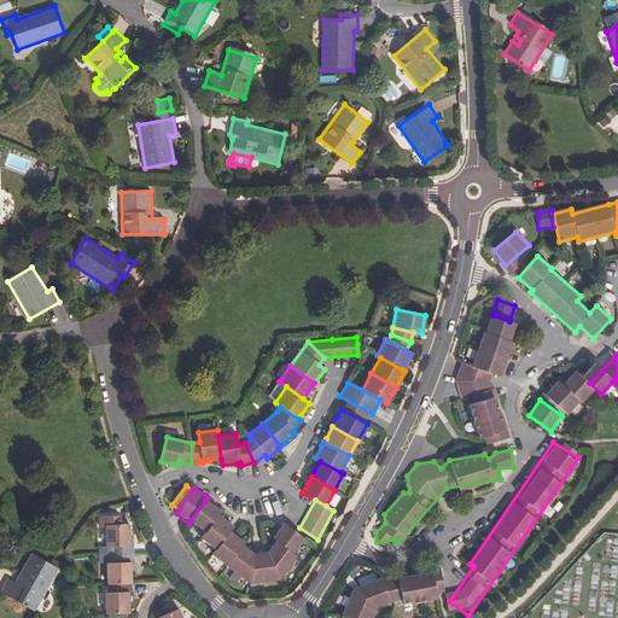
[(205,532),(217,516),(221,512),(211,505),(205,501),(191,520),(205,532)]
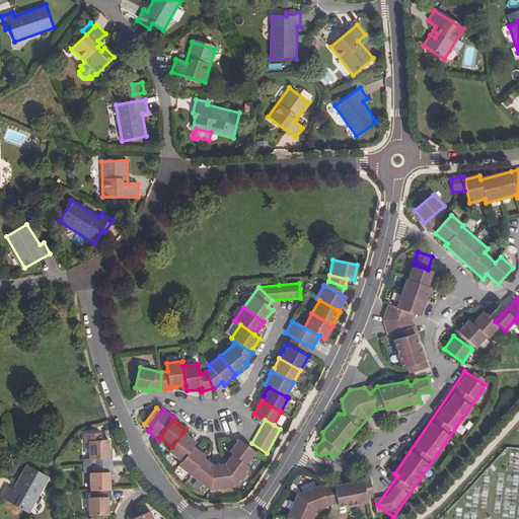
[(181,461),(193,446),(196,442),(194,441),(182,433),(172,447),(169,451),(181,461)]
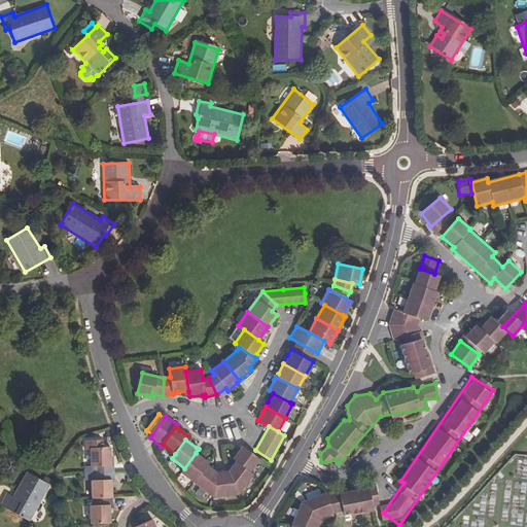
[(111,463),(110,455),(110,446),(90,447),(91,465),(93,465),(94,472),(113,471),(113,463),(111,463)]
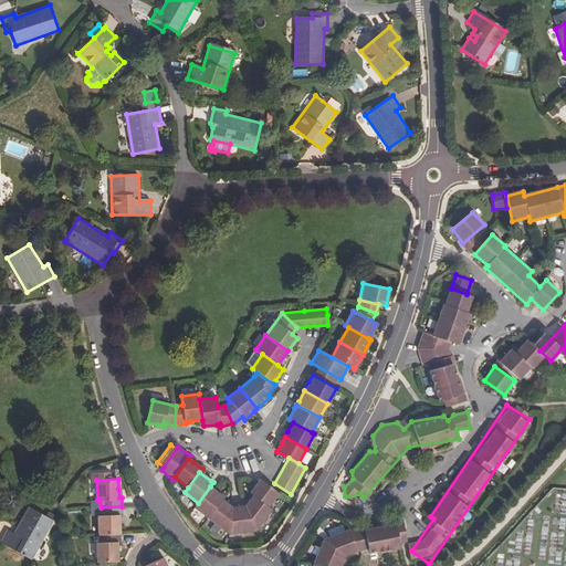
[(269,506),(279,493),(260,480),(257,484),(250,493),(253,495),(269,506)]
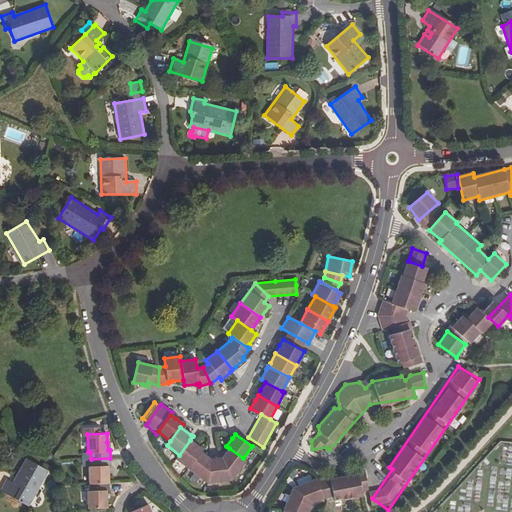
[(188,469),(201,452),(202,450),(193,443),(190,440),(179,455),(175,460),(188,469)]
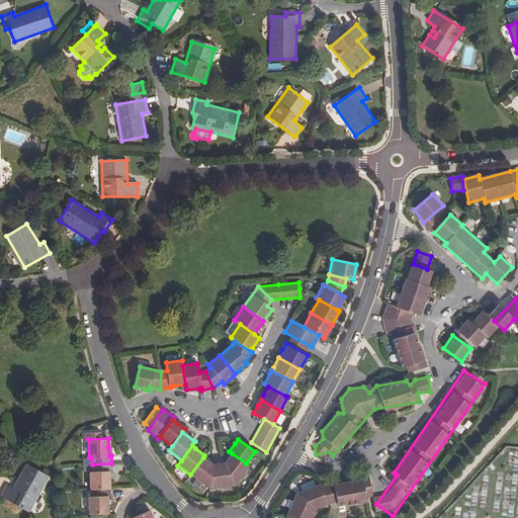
[(234,486),(249,466),(246,463),(232,453),(227,460),(225,463),(234,486)]
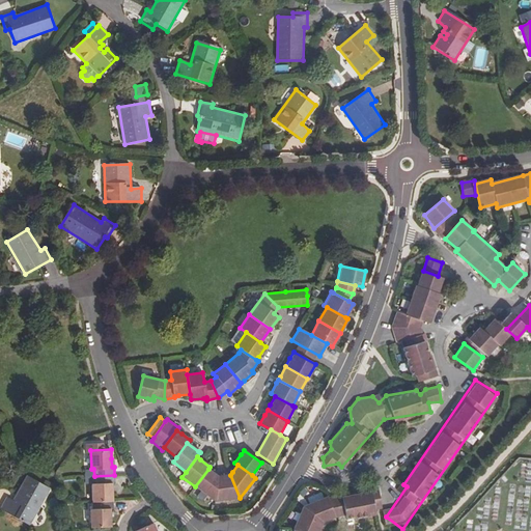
[(215,501),(218,476),(215,474),(208,469),(195,486),(215,501)]
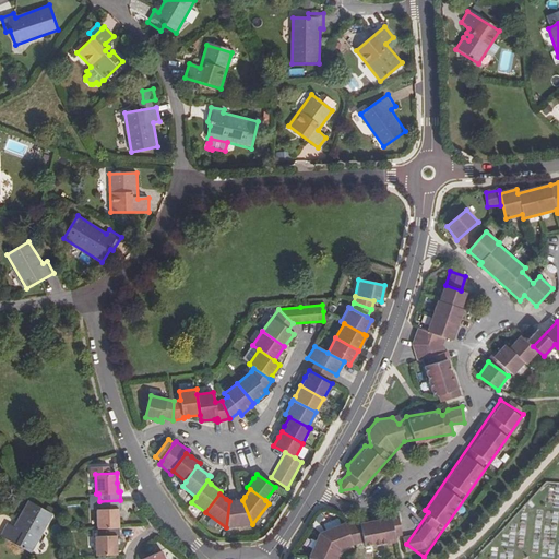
[(97,527),(119,527),(118,509),(120,509),(120,500),(99,501),(99,509),(96,509),(97,527)]
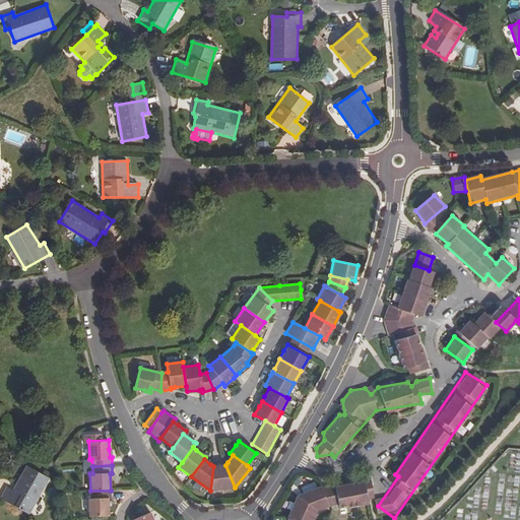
[(235,488),(225,465),(213,466),(210,491),(235,488)]
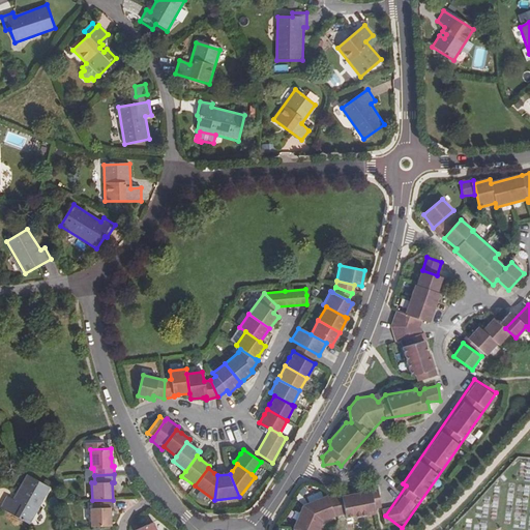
[(28,526),(49,489),(28,477),(17,496),(20,498),(17,503),(8,498),(1,510),(28,526)]
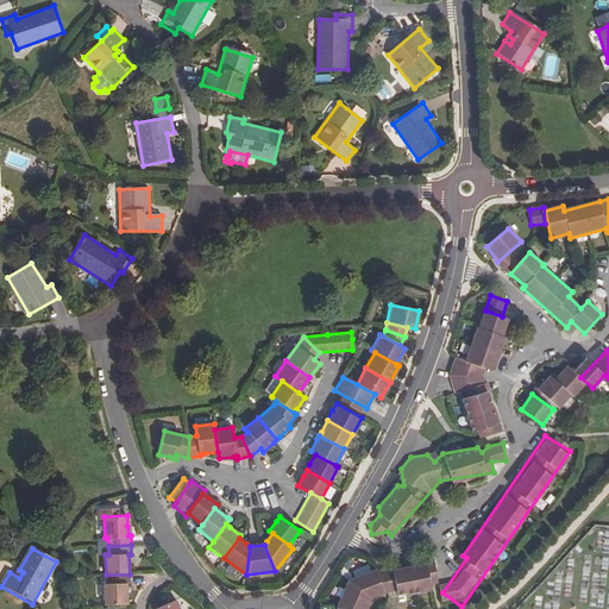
[(340,608),(366,608),(365,598),(438,586),(434,560),(336,576),(340,608)]
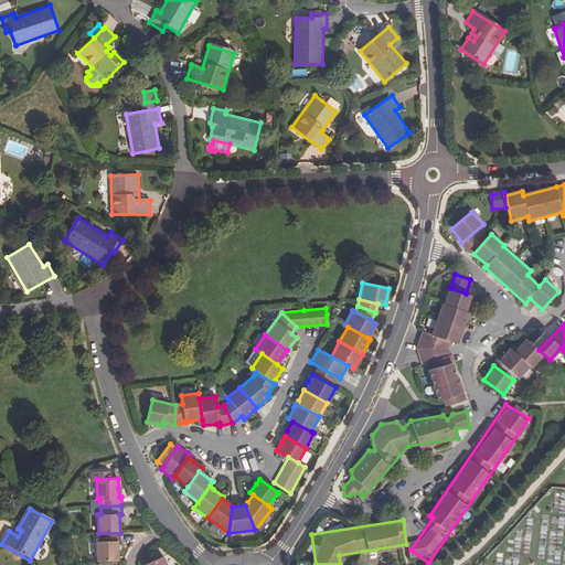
[(97,561),(118,558),(118,541),(120,541),(120,533),(98,533),(98,541),(96,542),(97,561)]
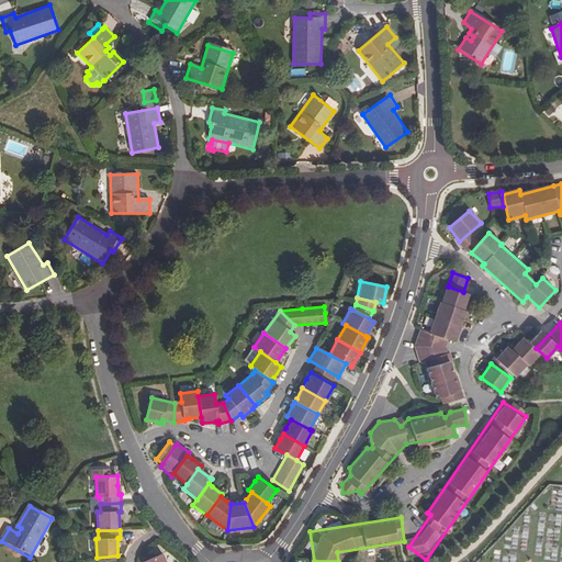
[(166,561),(161,552),(143,561),(166,561)]
